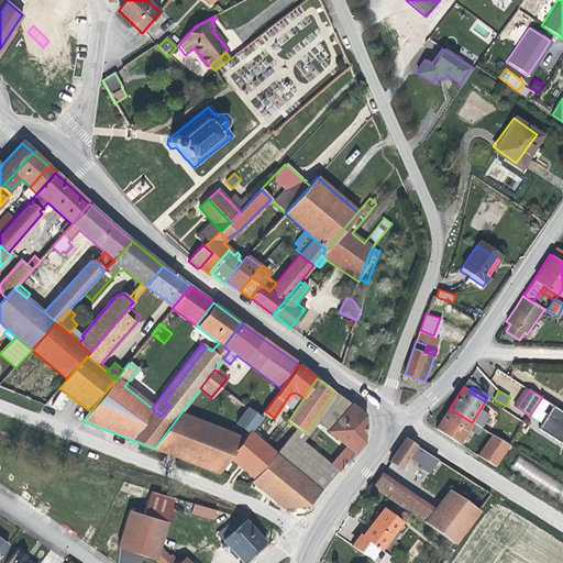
[(338,395),(333,392),(305,433),(309,437),(319,422),(338,395)]
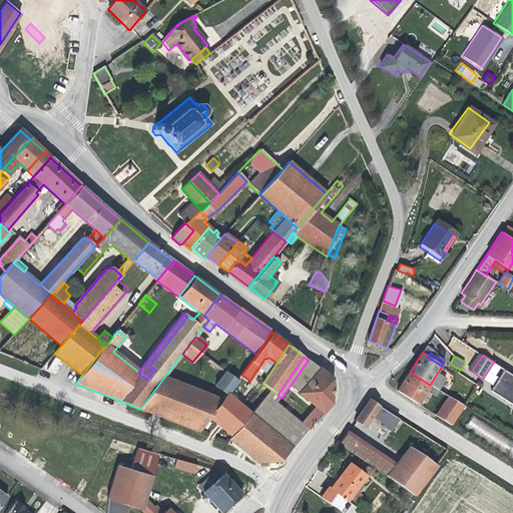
[(300,393),(320,369),(308,360),(291,385),(300,393)]
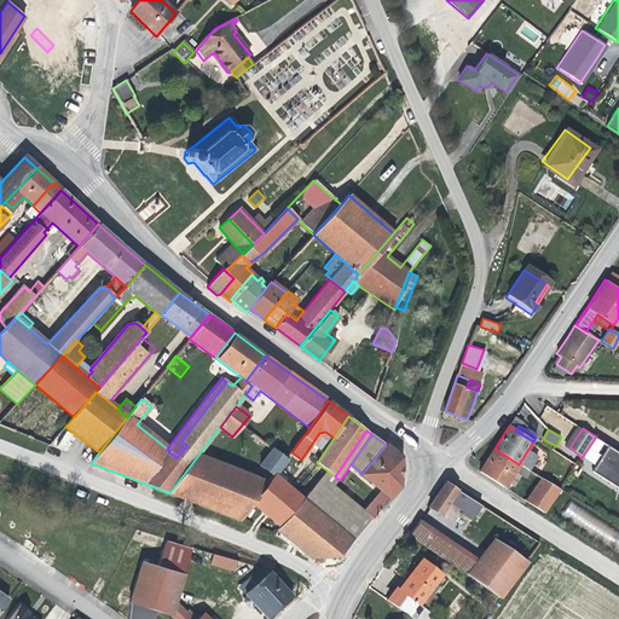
[(365,510),(374,518),(400,486),(400,469),(401,457),(386,445),(362,474),(381,491),(365,510)]
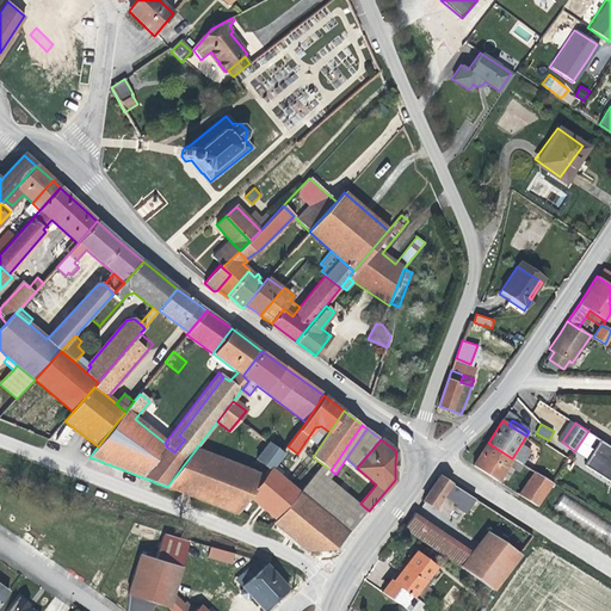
[(610,445),(602,439),(585,464),(610,480),(610,445)]
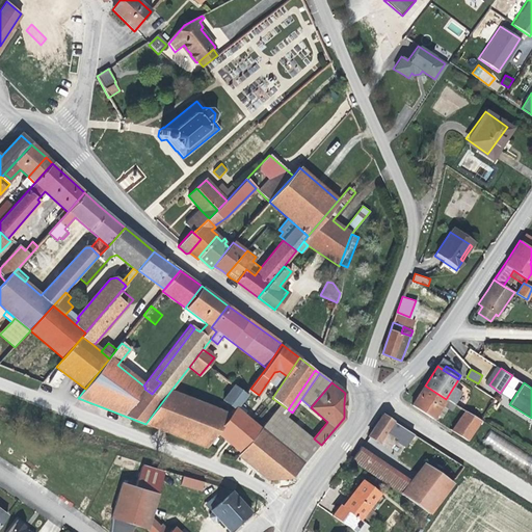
[(223,400),(236,409),(236,408),(246,395),(235,386),(223,400)]
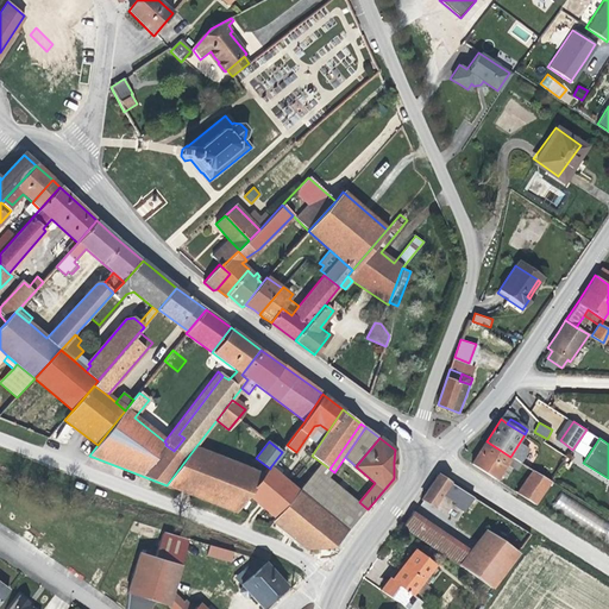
[(472,464),(497,479),(503,471),(508,464),(518,470),(523,464),(510,457),(487,441),(472,464)]
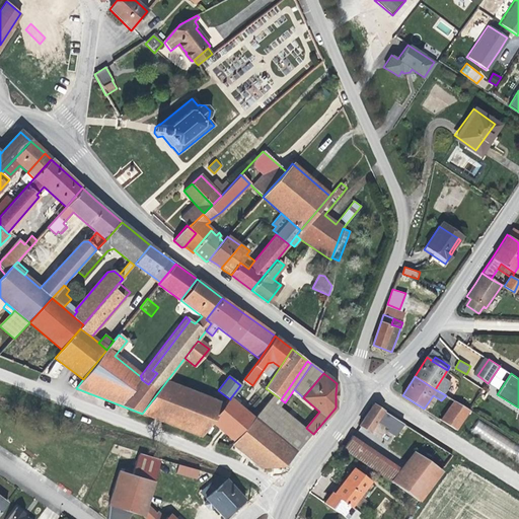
[(230,398),(239,405),(253,386),(252,385),(244,379),(240,385),(230,398)]
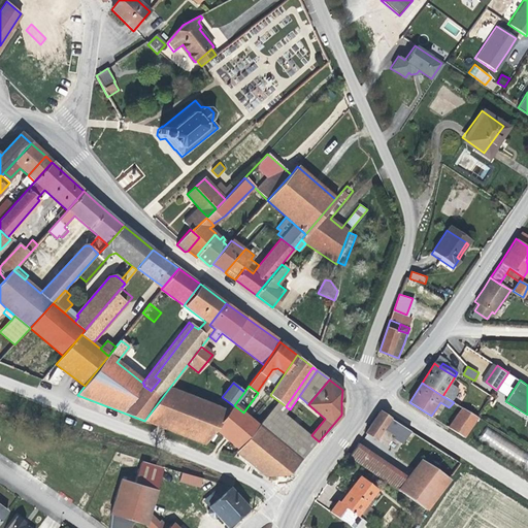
[(144,421),(205,444),(216,430),(231,410),(170,387),(144,421)]
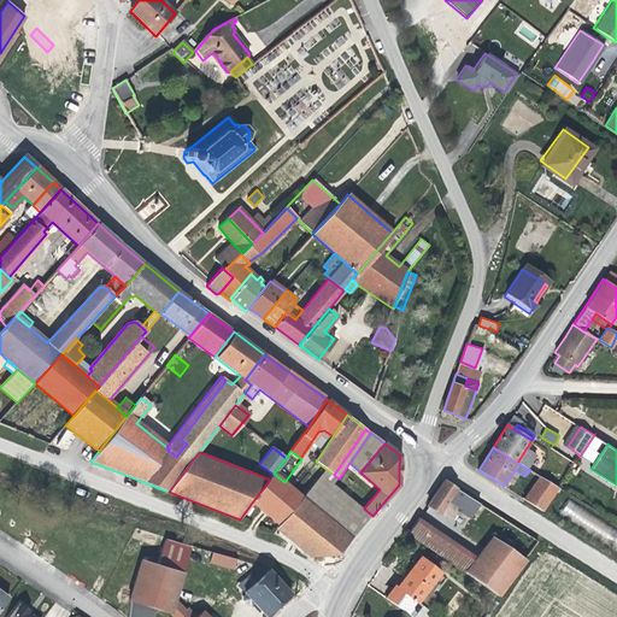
[(539,476),(558,488),(564,479),(536,460),(530,470),(539,476)]
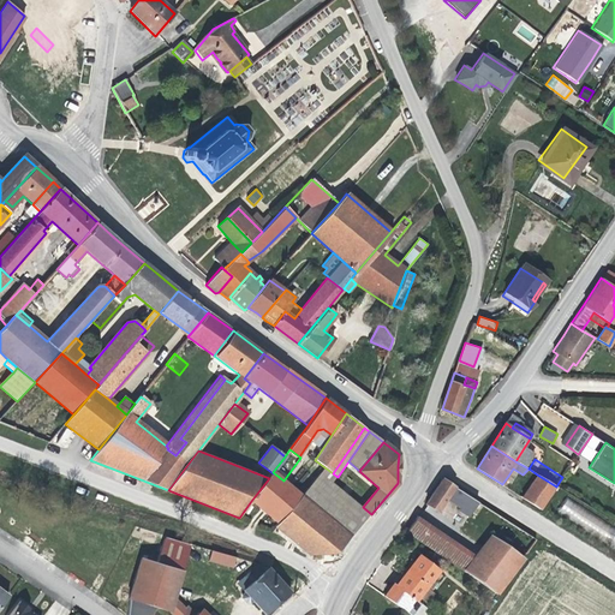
[(278,524),(303,496),(284,481),(273,472),(273,473),(269,478),(251,501),(278,524)]
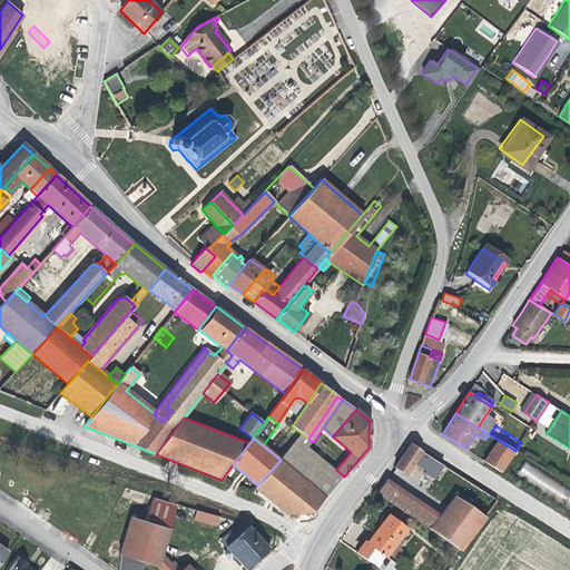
[(281,460),(324,498),(344,477),(336,470),(310,446),(304,443),(298,439),(281,460)]
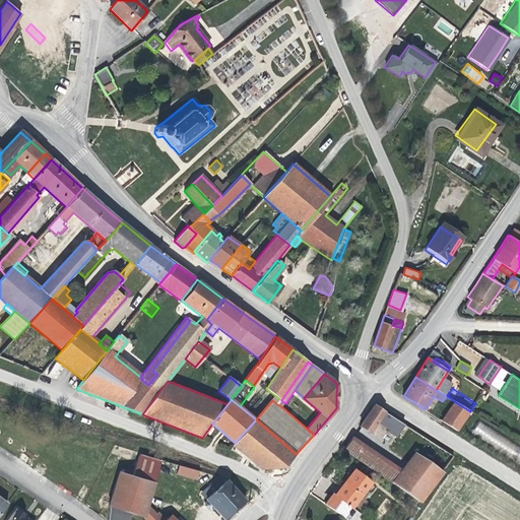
[(441,419),(457,430),(470,411),(454,401),(441,419)]
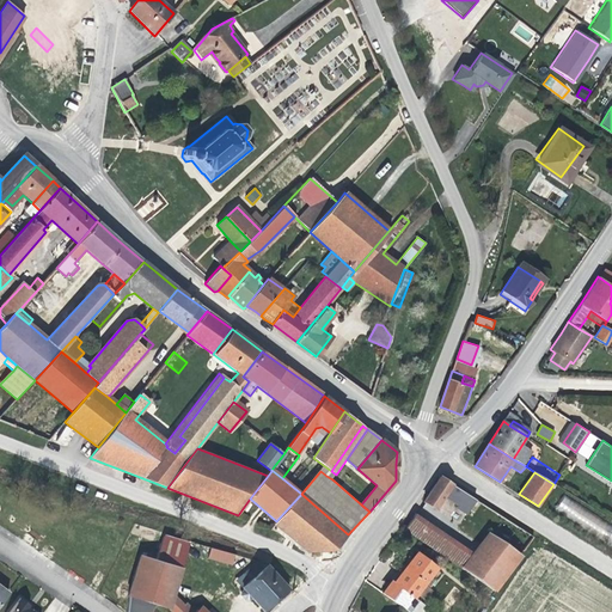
[(466,516),(476,501),(441,477),(424,501),(436,509),(445,496),(454,502),(459,505),(457,509),(466,516)]
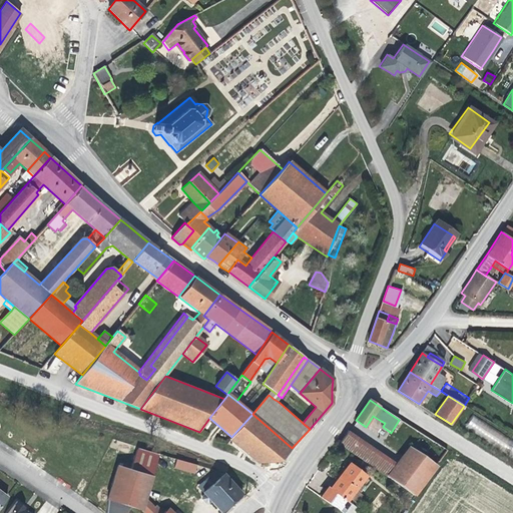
[(229,439),(260,464),(280,462),(292,448),(252,414),(231,437),(229,439)]
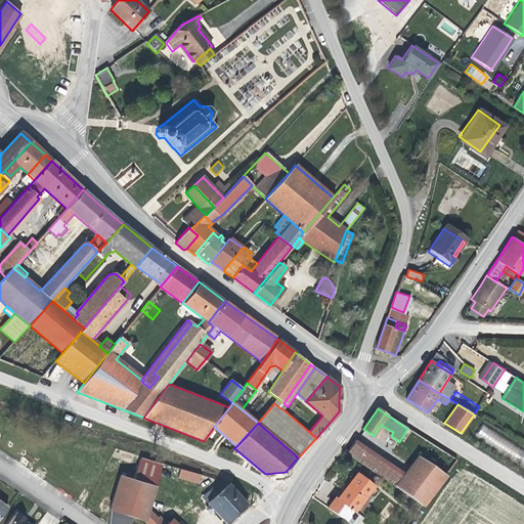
[(521,448),(483,424),(475,436),(511,461),(521,448)]
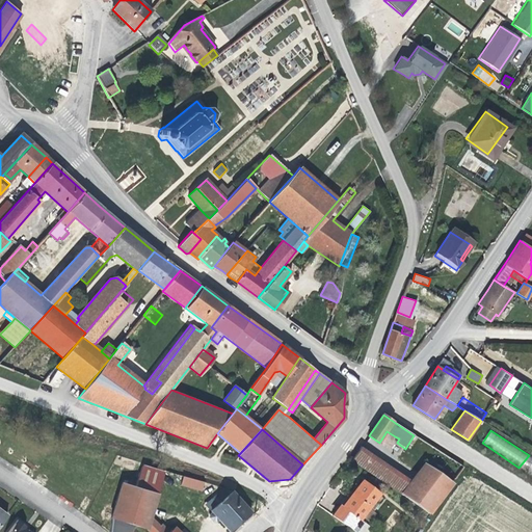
[(351,460),(403,495),(411,482),(362,447),(351,460)]
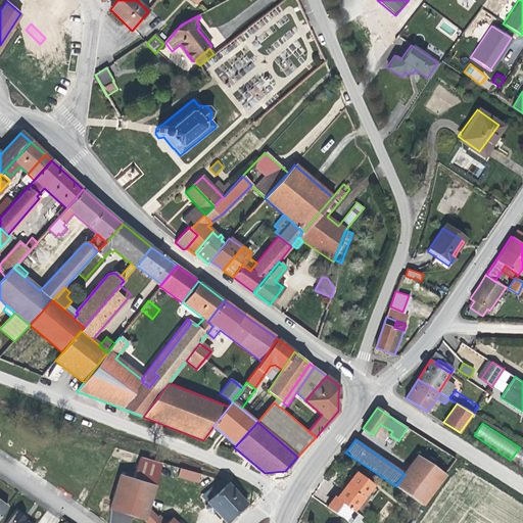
[(422,505),(445,474),(418,457),(405,474),(396,486),(422,505)]
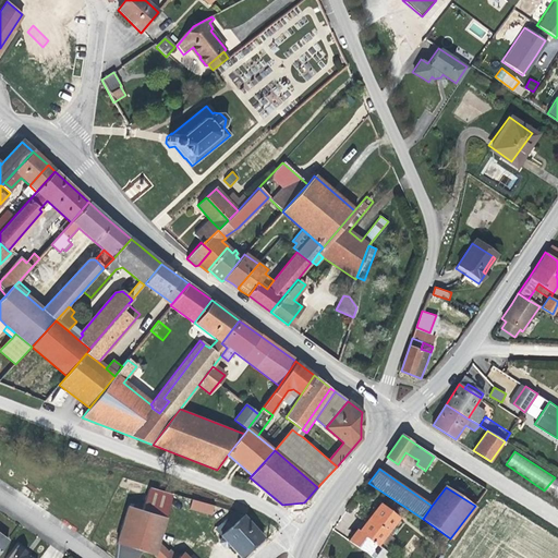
[(143,511),(167,518),(173,496),(148,488),(143,511)]
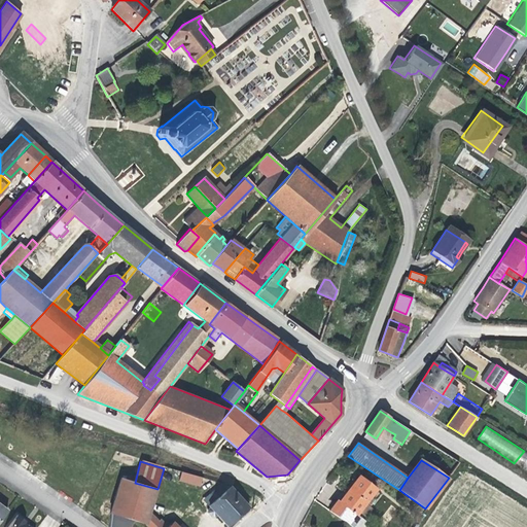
[(203,479),(181,472),(179,481),(200,487),(203,479)]
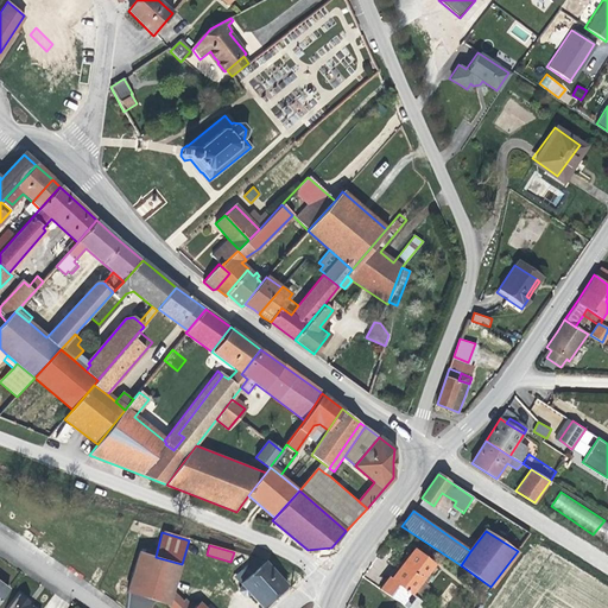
[(170,607),(197,607),(196,607),(194,607),(192,607),(185,600),(183,602),(172,591),(182,564),(156,557),(140,552),(127,594),(128,594),(153,601),(169,606),(170,607)]
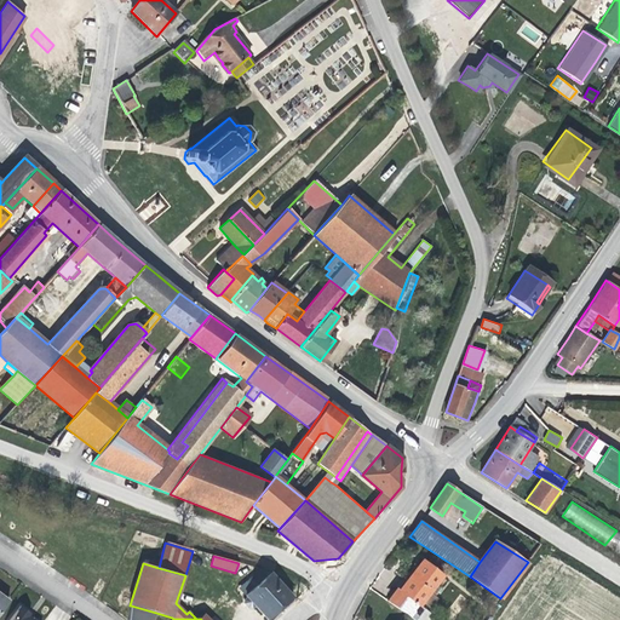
[(391,606),(413,619),(429,619),(432,615),(422,608),(441,578),(420,563),(409,579),(391,606)]
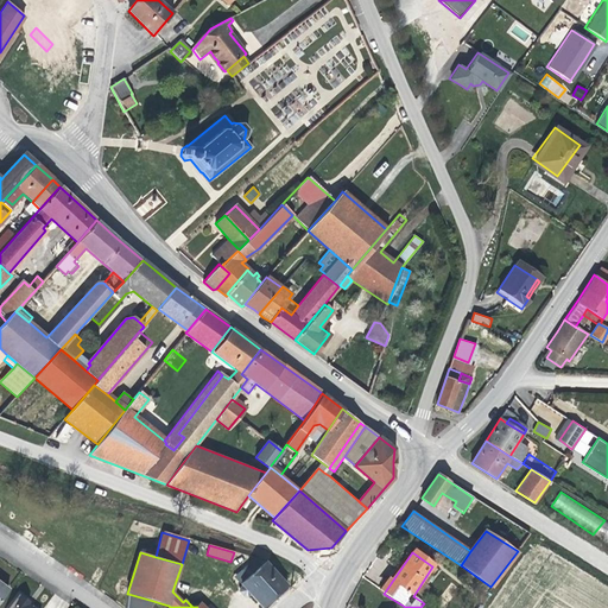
[(286,584),(265,562),(257,559),(242,571),(248,577),(238,588),(245,595),(248,593),(263,607),(276,595),(286,584)]
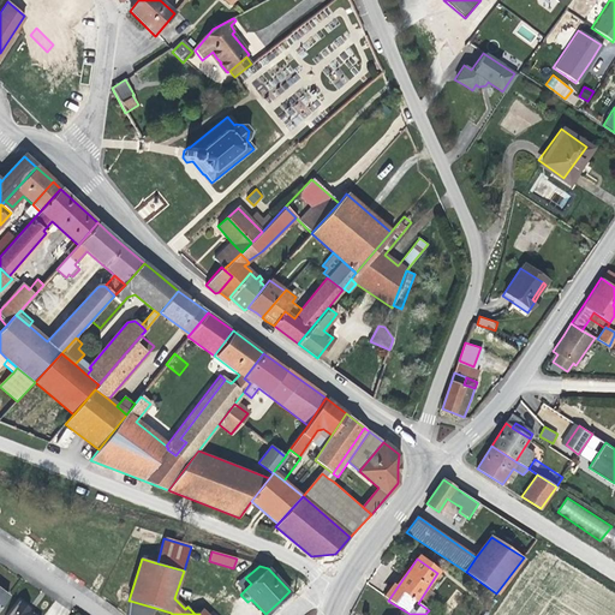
[(0,607),(10,593),(0,586),(0,607)]
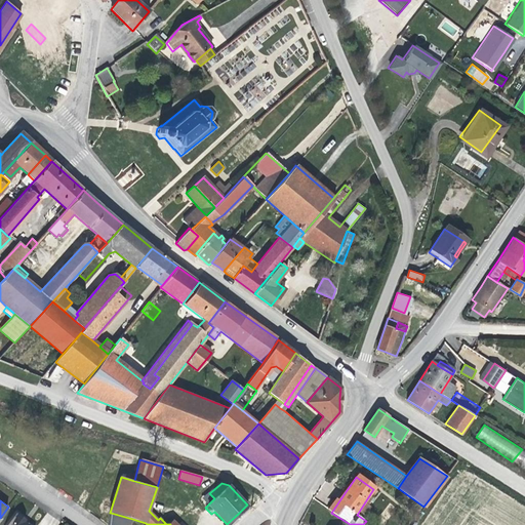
[(25,519),(17,513),(7,524),(30,524),(28,523),(27,524),(26,523),(24,522),(25,519)]
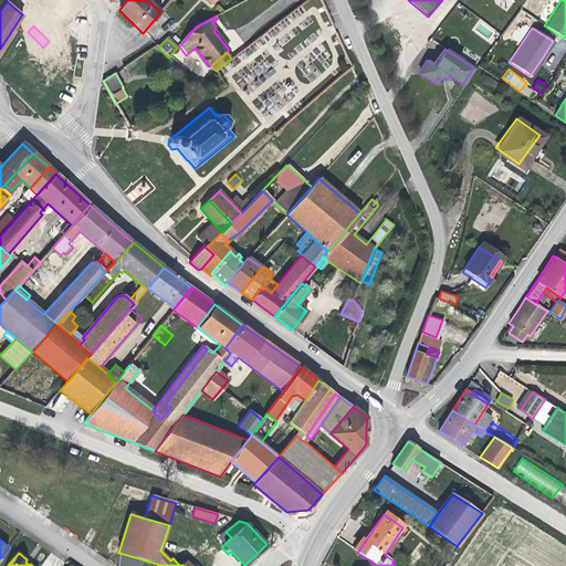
[(60,565),(63,563),(52,553),(40,565),(60,565)]
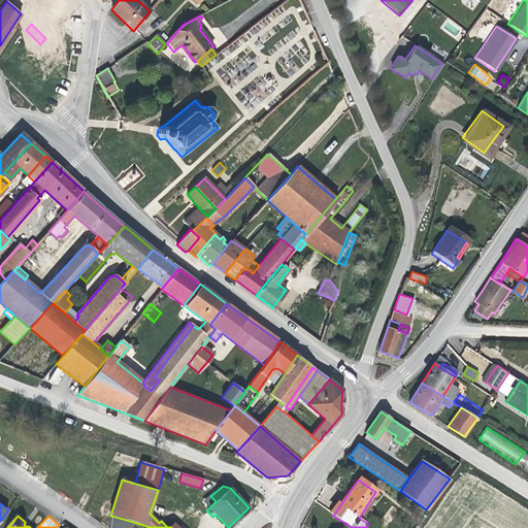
[(129,527),(133,522),(111,516),(109,527),(129,527)]
